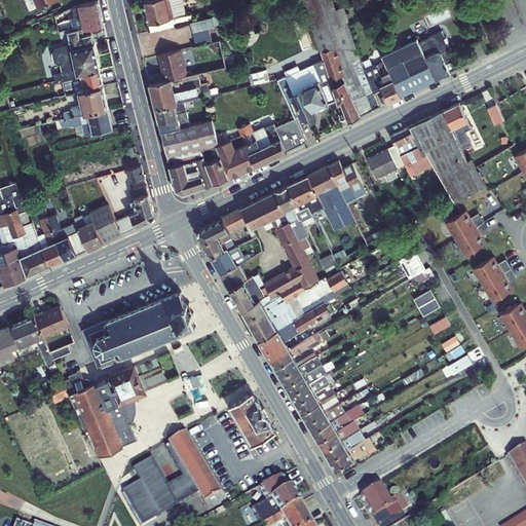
[(33,0),(37,9),(58,0),(33,0)]
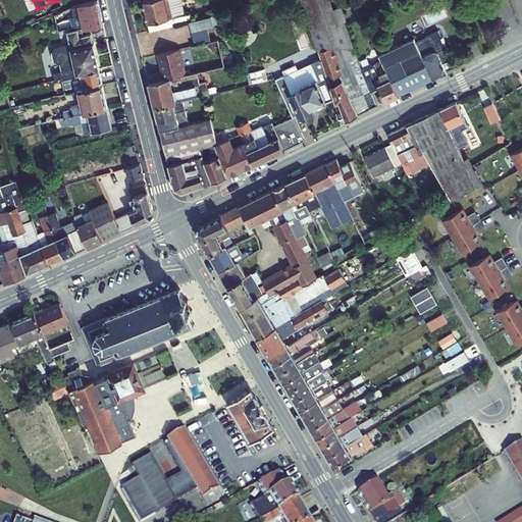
[(100,13),(97,0),(92,2),(79,4),(63,11),(65,19),(91,13),(91,15),(100,13)]
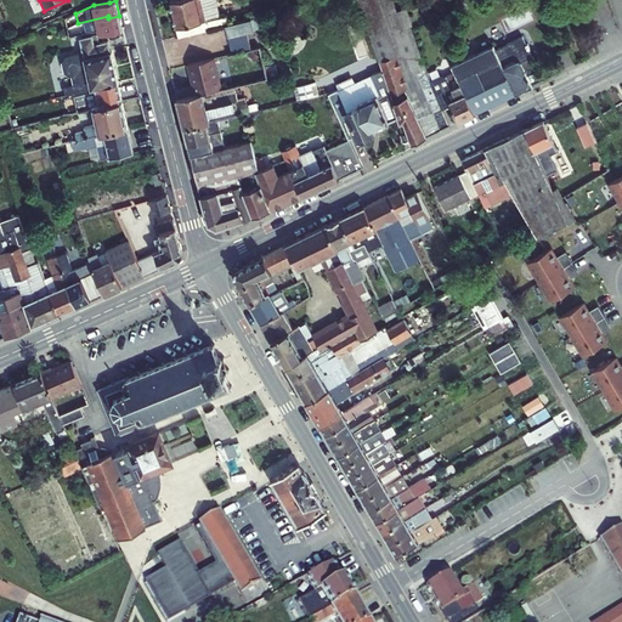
[(170,1),(179,38),(208,29),(207,26),(228,22),(227,15),(219,17),(214,0),(173,0),(174,1),(170,1)]
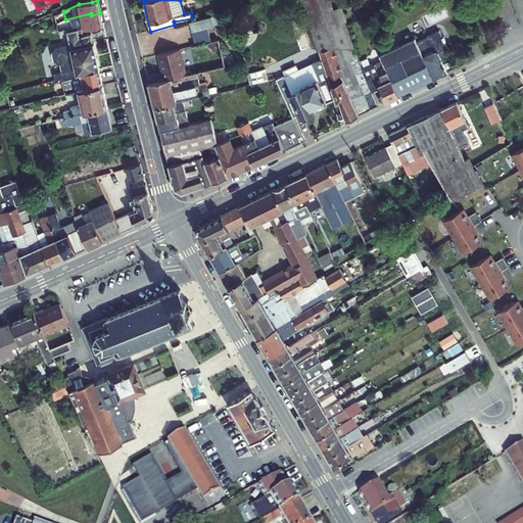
[(341,6),(334,8),(334,9),(330,0),(300,0),(313,32),(345,20),(346,19),(341,6)]
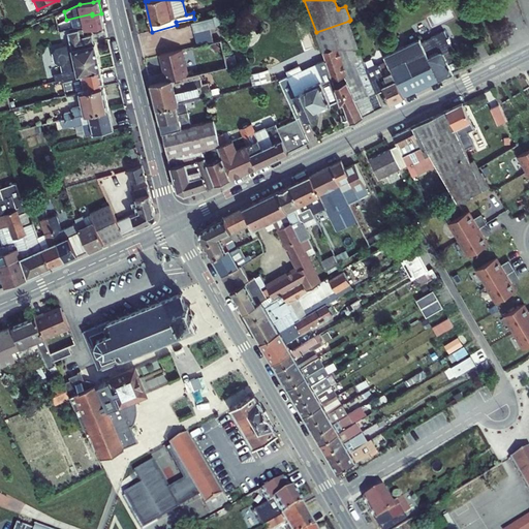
[(66,20),(68,29),(85,26),(86,30),(104,25),(101,13),(92,16),(92,13),(66,20)]
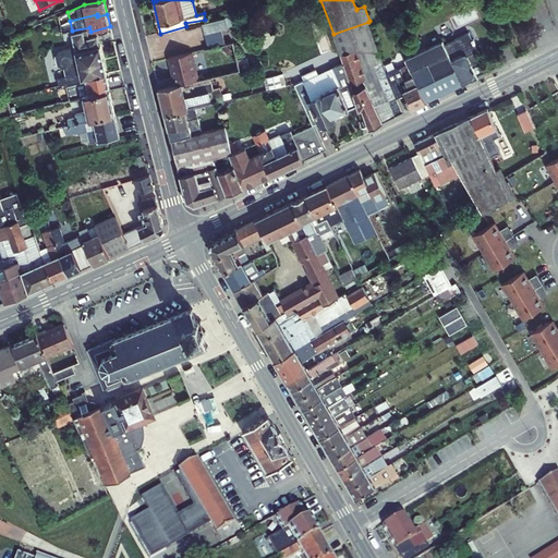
[(227,16),(203,22),(205,33),(221,28),(229,27),(227,16)]
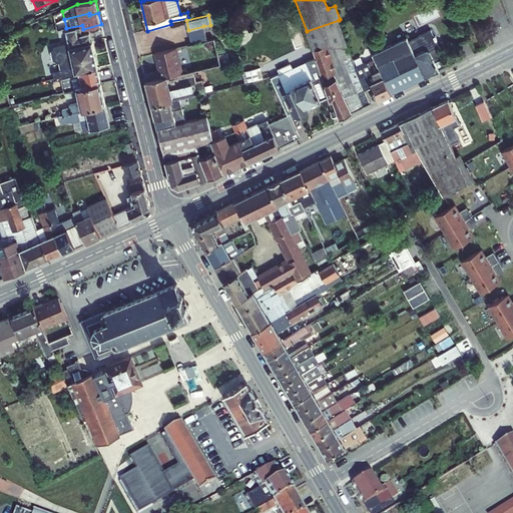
[(307,31),(314,50),(327,45),(347,46),(339,20),(307,31)]
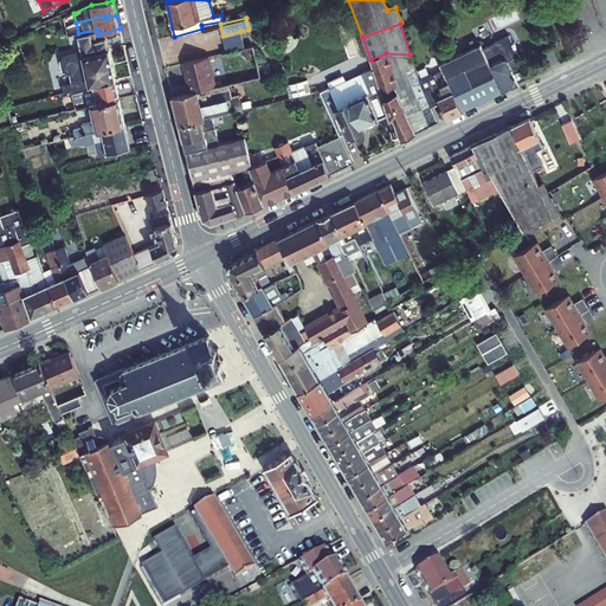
[(223,36),(227,53),(245,49),(240,31),(223,36)]
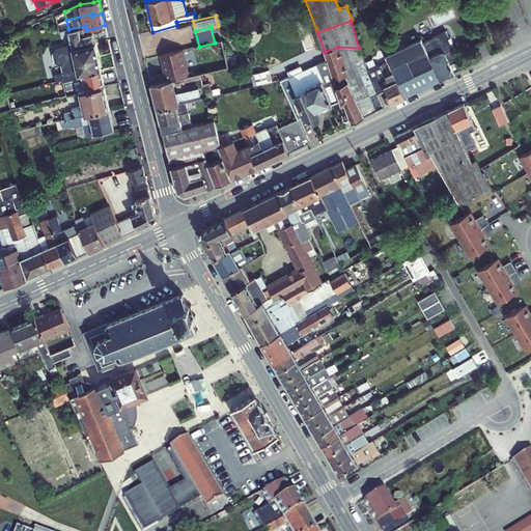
[(85,36),(83,29),(68,32),(71,45),(56,48),(53,53),(55,62),(59,64),(61,64),(63,73),(54,74),(56,81),(61,80),(62,82),(73,80),(79,78),(79,76),(101,71),(92,35),(85,36)]
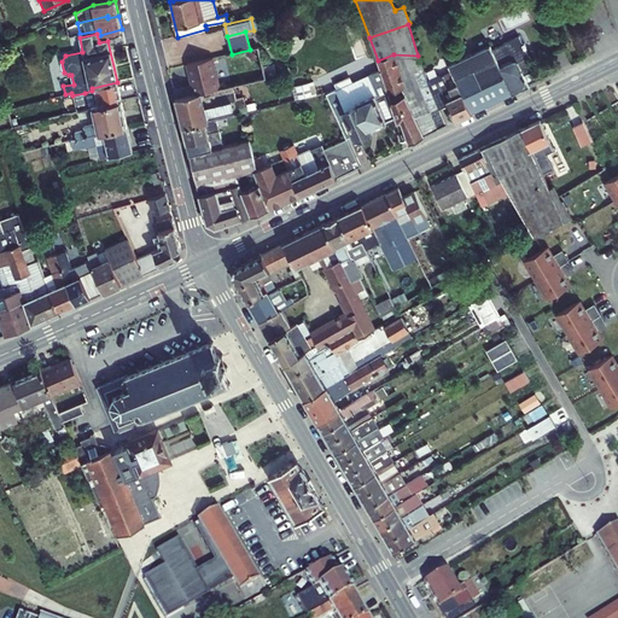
[(450,64),(453,71),(456,80),(472,112),(529,85),(528,81),(540,75),(522,40),(493,54),(489,46),(454,63),(450,64)]
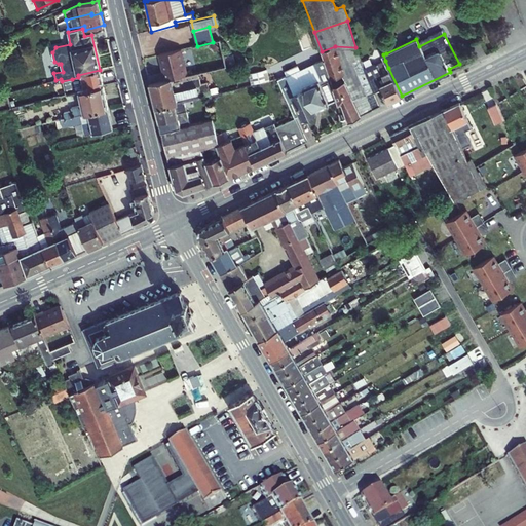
[(347,118),(348,121),(380,106),(375,92),(365,70),(355,47),(335,46),(322,51),(325,60),(332,80),(329,81),(336,100),(338,104),(341,103),(344,112),(347,118)]
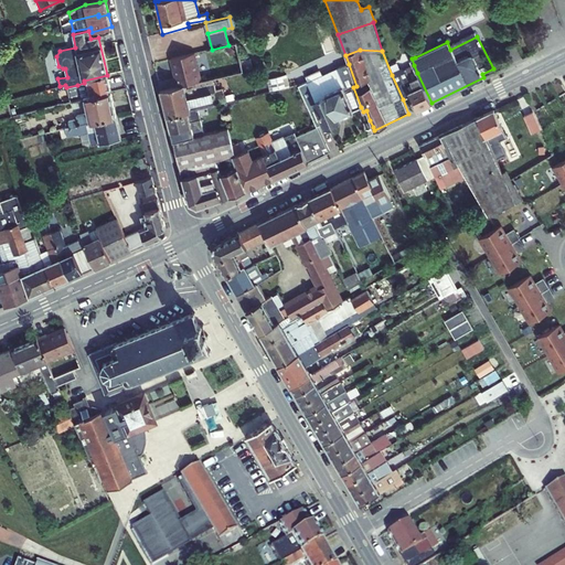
[(173,75),(176,87),(195,83),(201,81),(194,53),(171,60),(174,74),(173,75)]
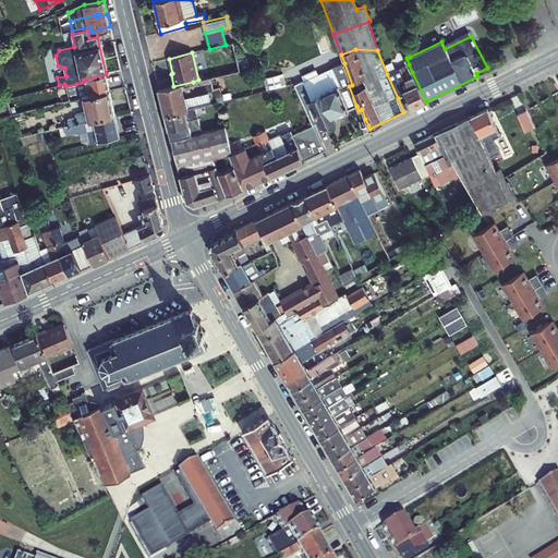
[(334,118),(332,116),(356,106),(349,86),(352,85),(344,63),(304,81),(294,83),(313,124),(320,121),(322,123),(334,118)]
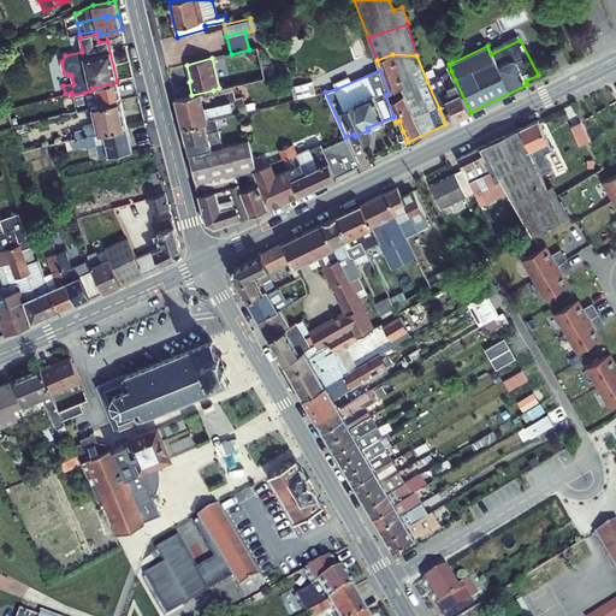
[(448,105),(455,120),(471,112),(455,80),(451,71),(427,82),(439,108),(448,105)]
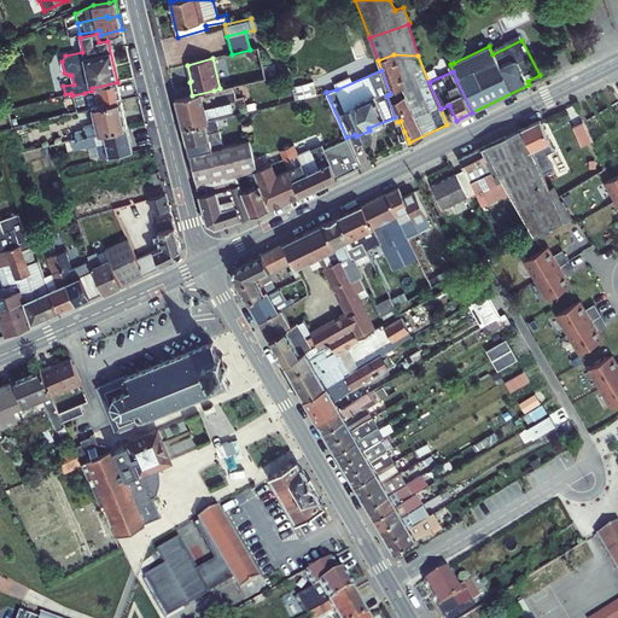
[(314,81),(297,85),(301,98),(318,94),(314,81)]
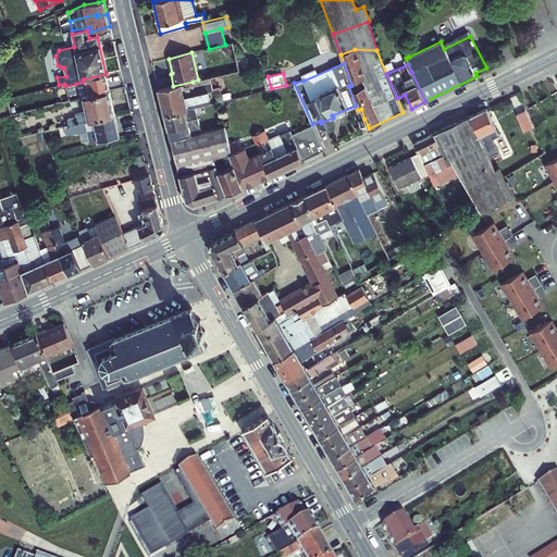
[(84,97),(110,90),(106,74),(83,79),(83,82),(76,84),(78,91),(56,97),(57,103),(84,97)]
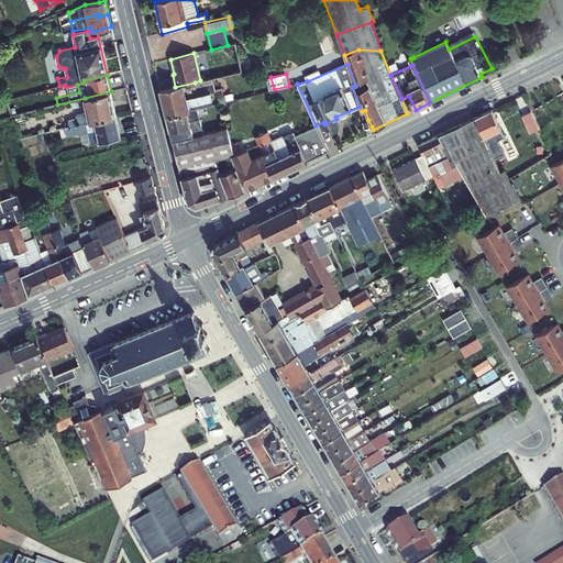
[(175,87),(173,75),(157,78),(159,90),(175,87)]
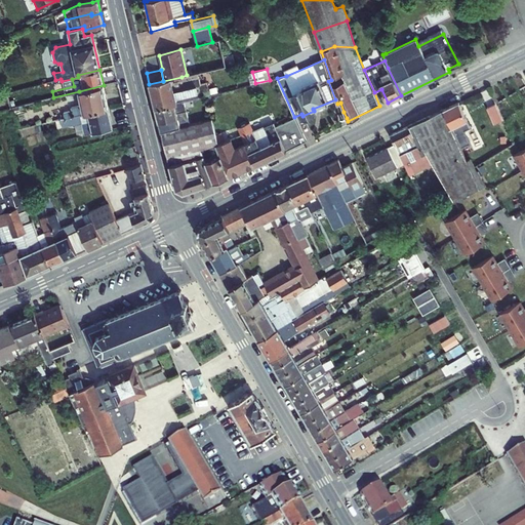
[(187,75),(182,77),(183,81),(199,78),(198,73),(187,75)]
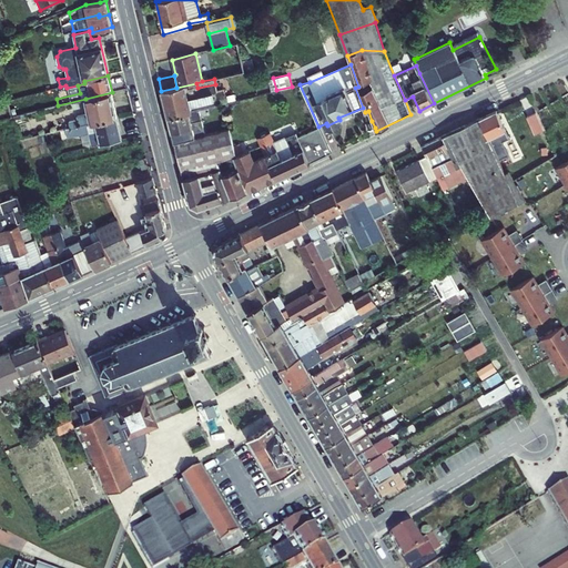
[(215,84),(198,88),(196,83),(176,88),(161,91),(164,104),(212,93),(224,90),(222,82),(215,84)]
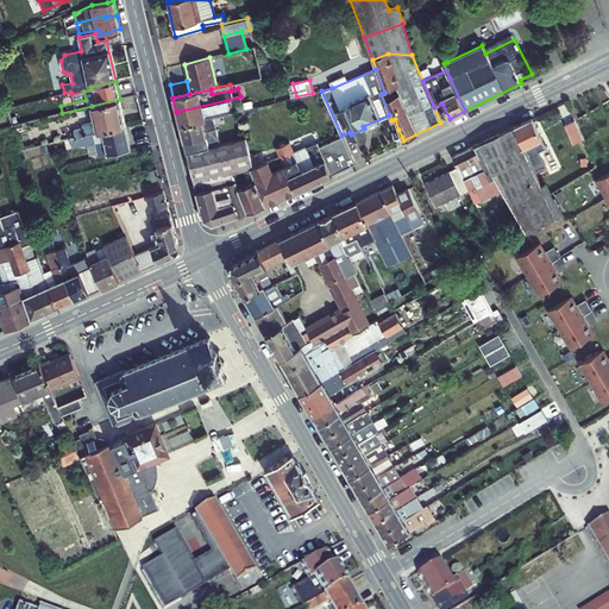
[(126,126),(120,99),(92,106),(95,123),(83,125),(85,129),(75,131),(76,138),(126,126)]
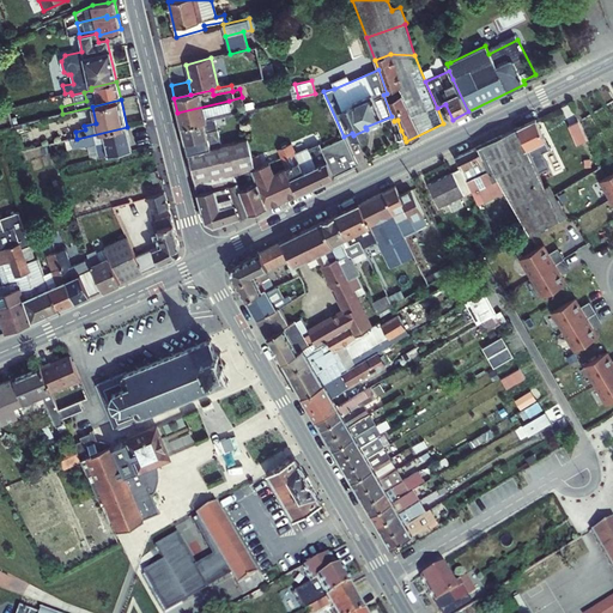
[(229,101),(177,113),(181,127),(206,121),(205,115),(231,108),(229,101)]
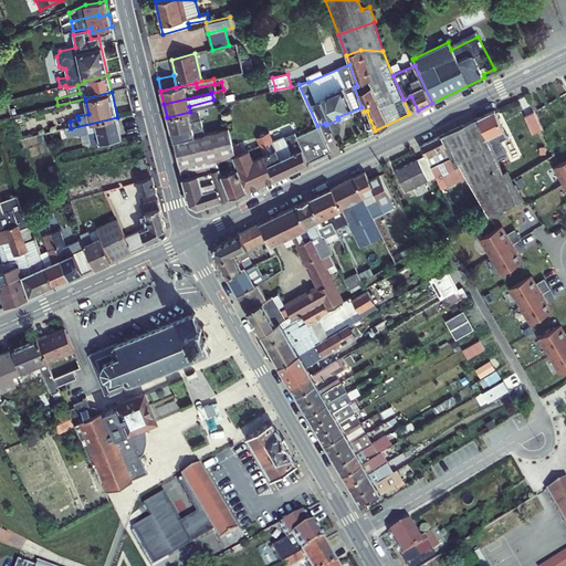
[(532,105),(524,108),(531,124),(540,121),(532,105)]
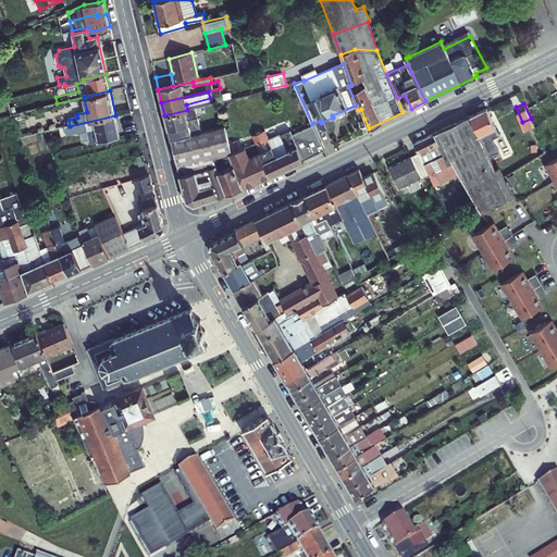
[(164,115),(171,139),(192,134),(190,128),(200,126),(197,112),(206,110),(205,106),(187,110),(164,115)]
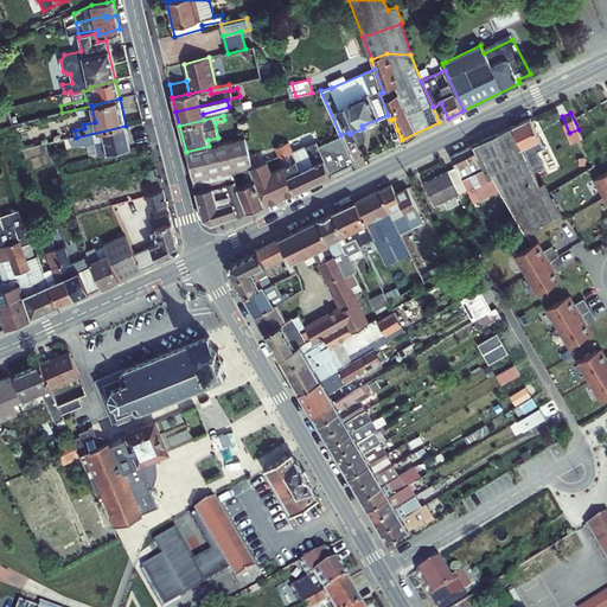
[(530,119),(512,127),(522,148),(531,144),(536,152),(544,148),(530,119)]
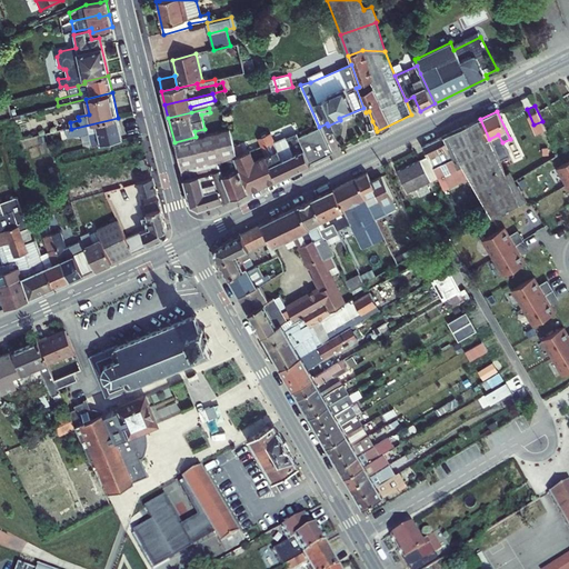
[(68,137),(89,131),(93,146),(123,139),(118,118),(71,129),(67,130),(68,137)]
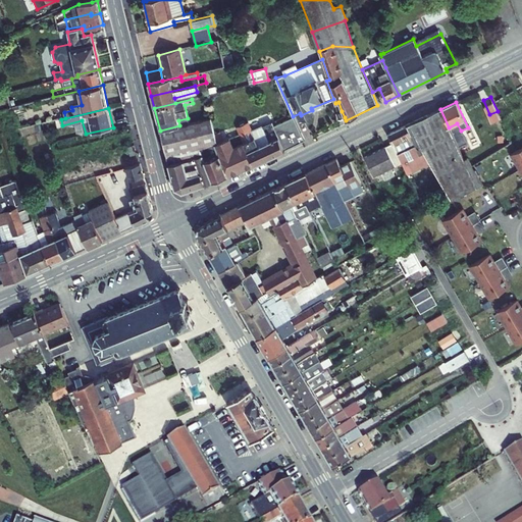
[(475,170),(467,157),(464,159),(449,127),(440,109),(407,125),(421,154),(425,153),(428,158),(451,201),(482,185),(478,178),(475,170)]
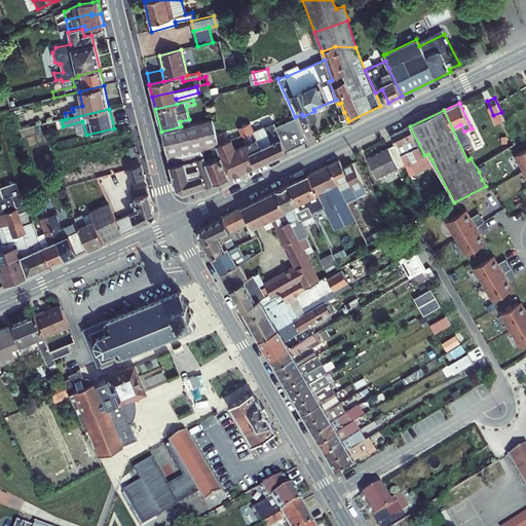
[(347,118),(344,112),(338,114),(341,120),(347,118)]
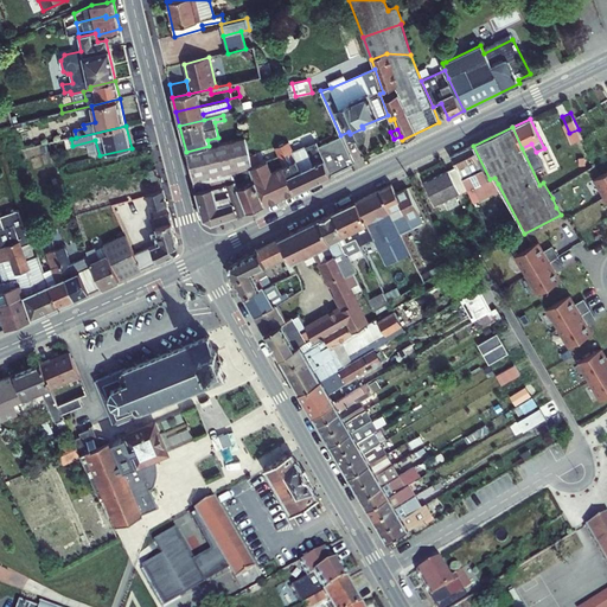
[(294,191),(353,164),(342,136),(319,146),(317,142),(293,152),(288,141),(286,142),(283,142),(275,147),(280,158),(279,158),(283,168),(294,191)]
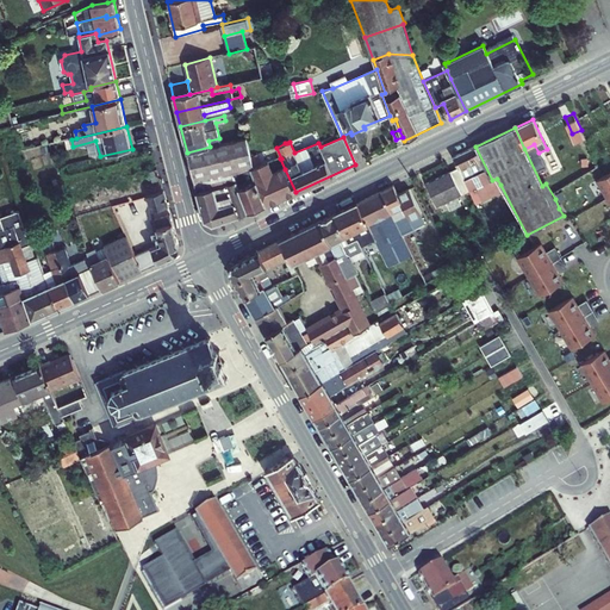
[(243,174),(253,170),(244,139),(210,147),(187,153),(197,192),(236,181),(235,178),(243,174)]
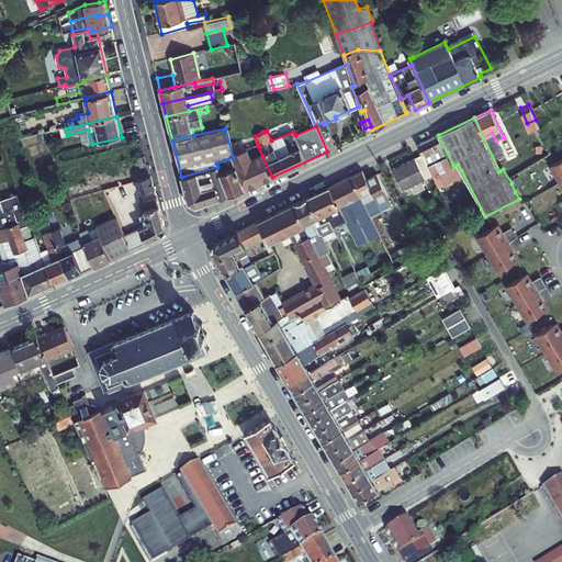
[(438,135),(418,144),(423,154),(433,176),(436,182),(461,170),(458,165),(453,166),(438,135)]
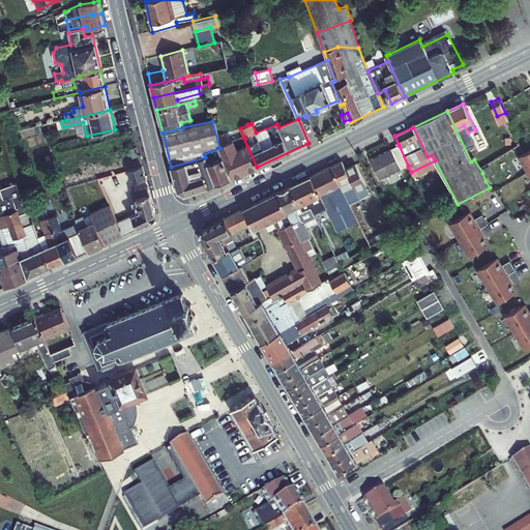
[(208,165),(215,185),(231,179),(257,167),(247,147),(236,152),(232,142),(219,148),(211,151),(216,162),(208,165)]
